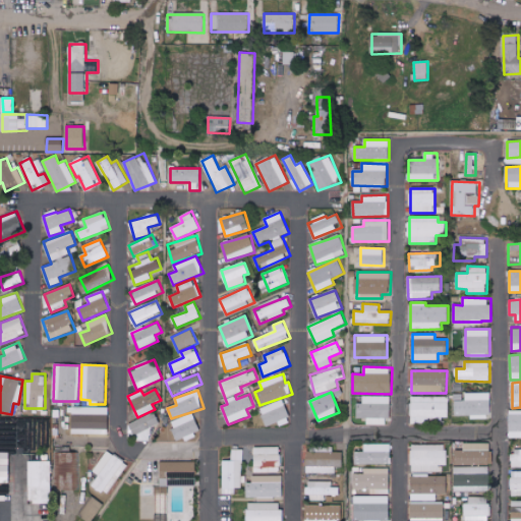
[(490,393),(464,393),(464,394),(454,395),(455,416),(470,416),(470,419),(491,419),(490,393)]
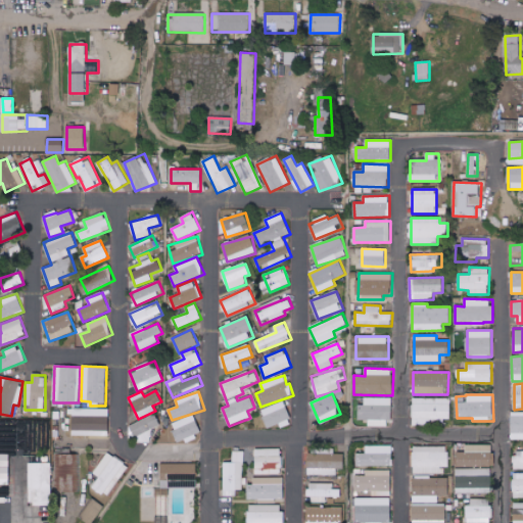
[(359,420),(369,420),(369,426),(391,427),(391,397),(364,397),(364,405),(359,405),(359,420)]
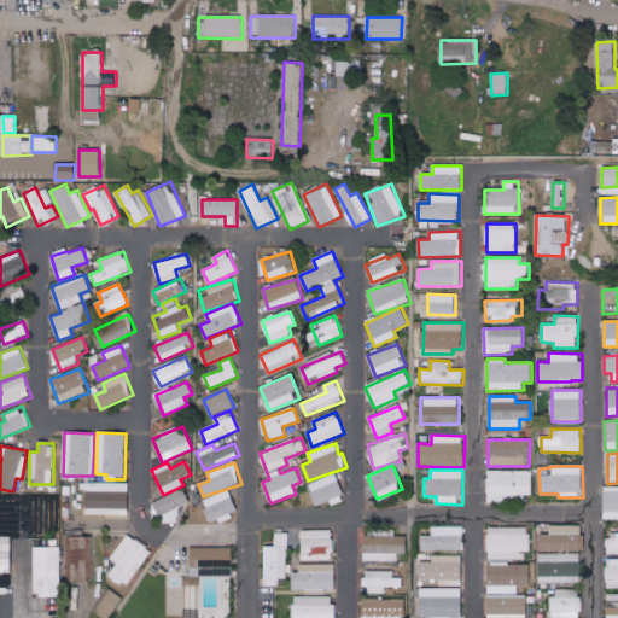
[(508,502),(508,496),(532,496),(532,471),(517,471),(488,471),(488,502),(508,502)]
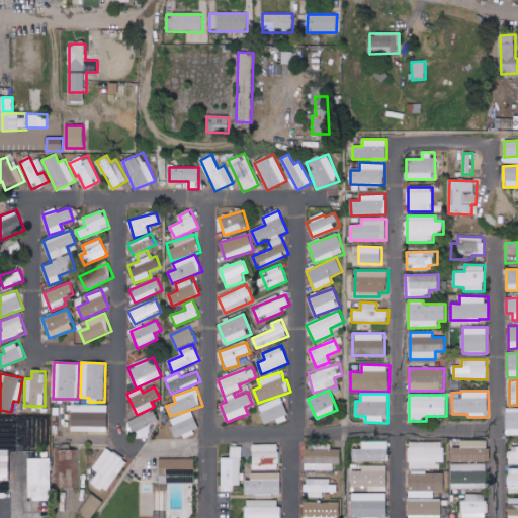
[(290,419),(280,397),(258,407),(266,424),(276,420),(278,424),(290,419)]
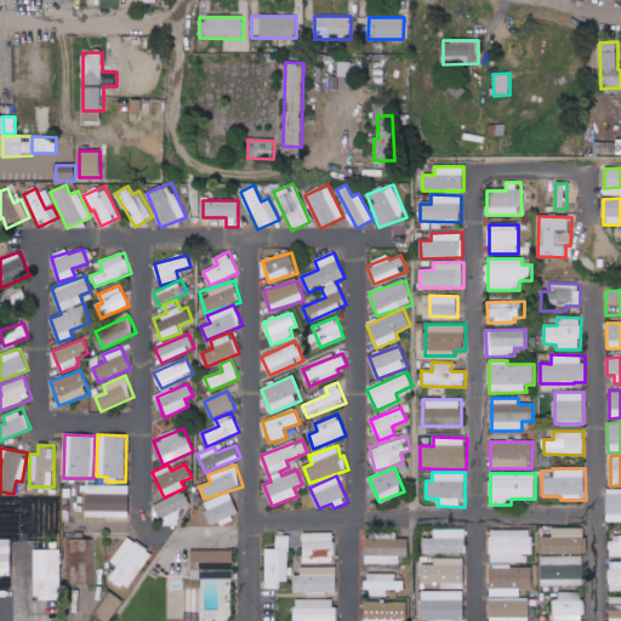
[(130,518),(130,485),(86,485),(86,517),(130,518)]
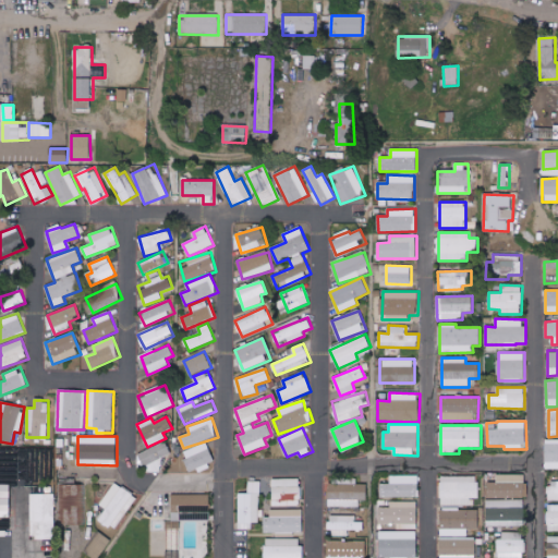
[(557,440),(546,441),(545,469),(557,469),(557,440)]
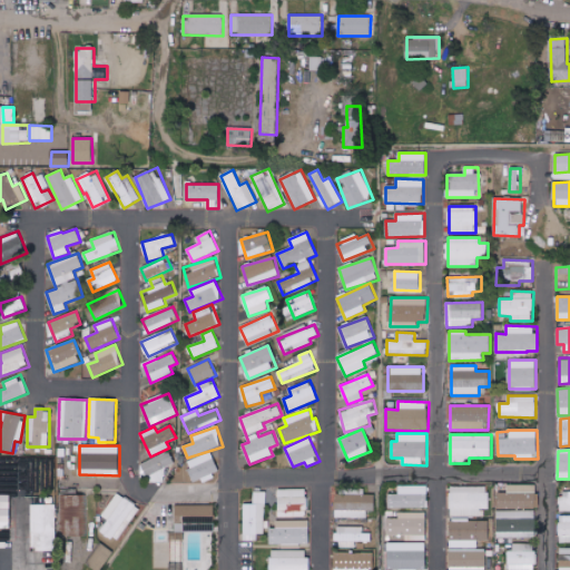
[(141,464),(153,487),(167,479),(163,470),(175,463),(168,451),(141,464)]
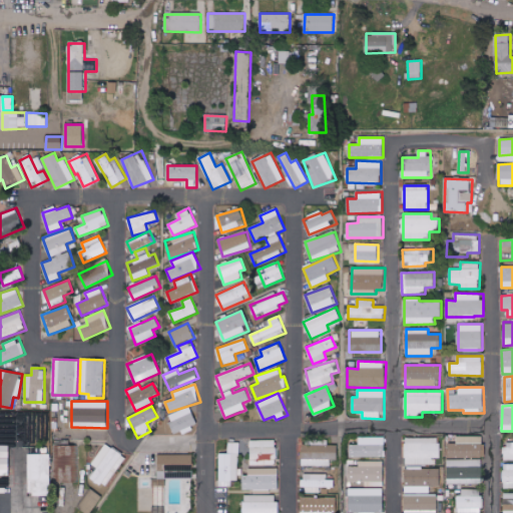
[(175,435),(197,426),(189,406),(167,415),(175,435)]
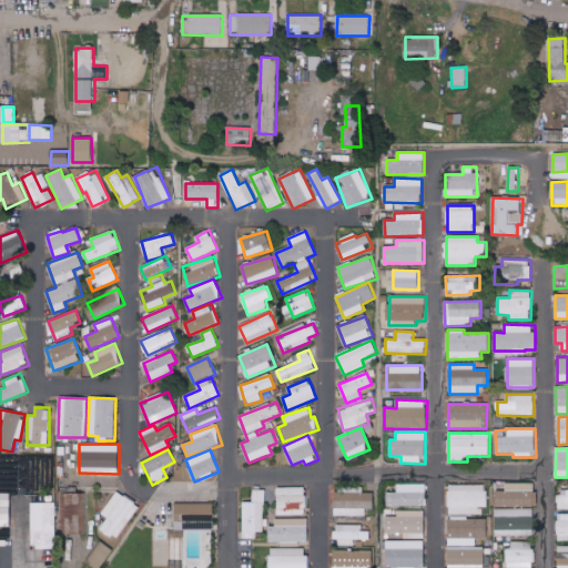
[(535,484),(506,483),(506,492),(497,492),(497,507),(535,507),(535,484)]
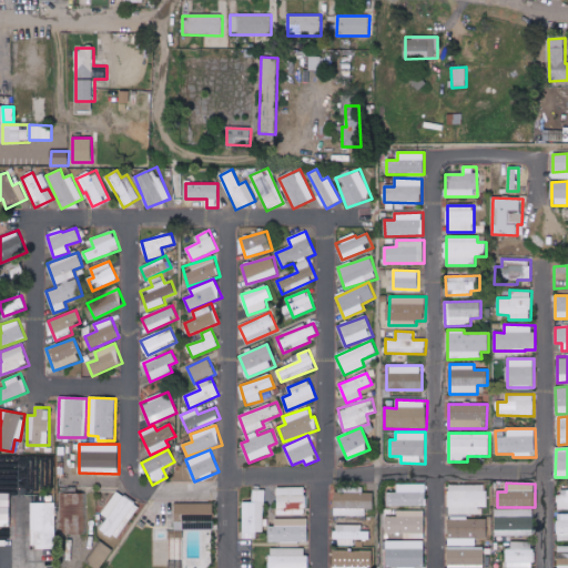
[(427,485),(397,485),(397,493),(387,493),(387,506),(426,506),(427,485)]
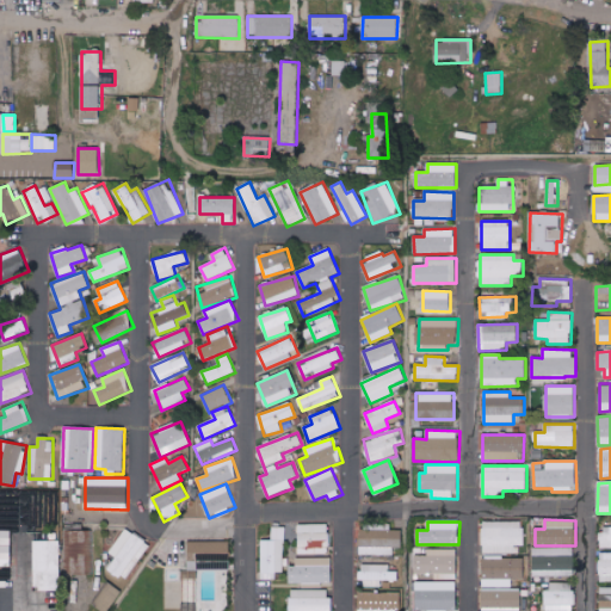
[(524,522),(482,522),(482,554),(516,554),(516,545),(524,545),(524,522)]
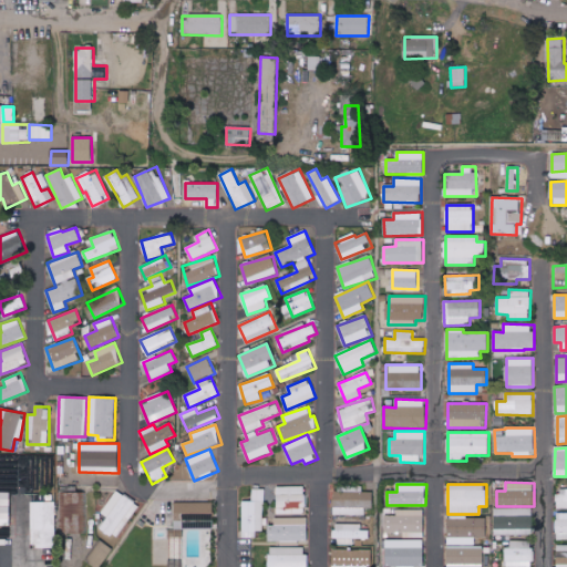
[(373,493),(361,493),(361,486),(334,485),(334,515),(366,516),(366,508),(373,508),(373,493)]
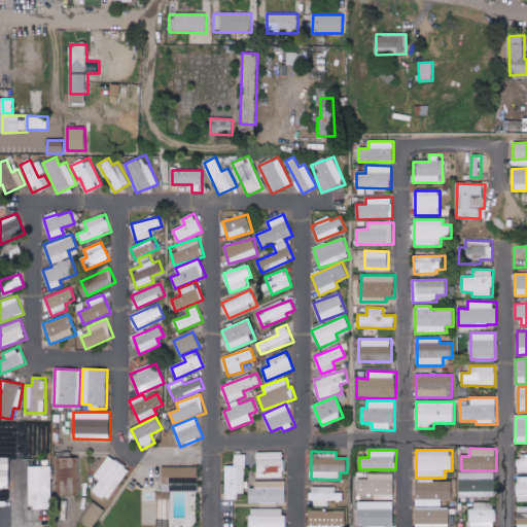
[(257,452),(258,479),(284,478),(284,452),(257,452)]
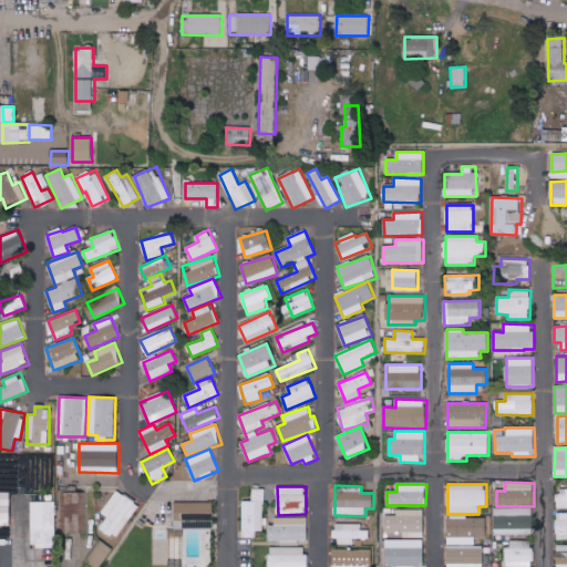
[(265,531),(264,490),(253,490),(253,502),(241,502),(243,538),(257,538),(256,531),(265,531)]
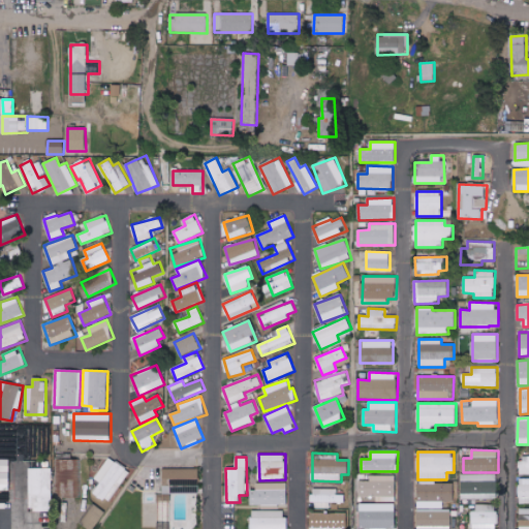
[(101,483),(94,493),(110,503),(130,472),(110,458),(95,479),(101,483)]
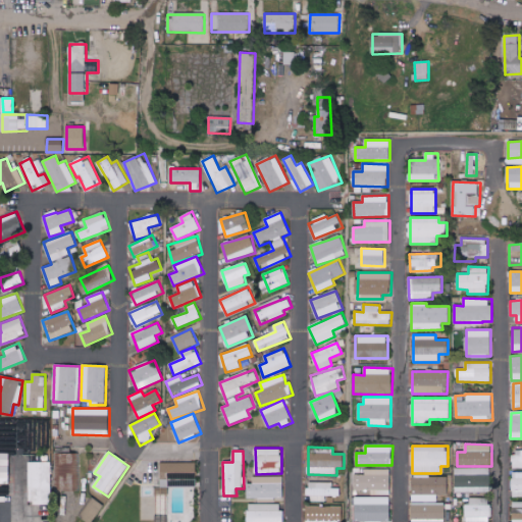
[(0,484),(9,484),(10,454),(0,453),(0,484)]
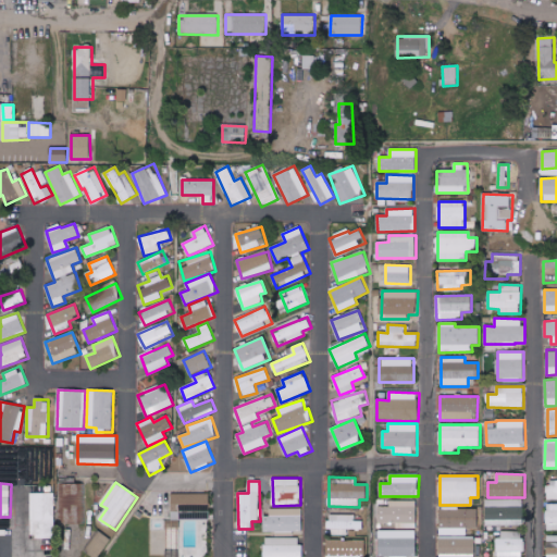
[(59,484),(59,524),(79,524),(78,484),(59,484)]
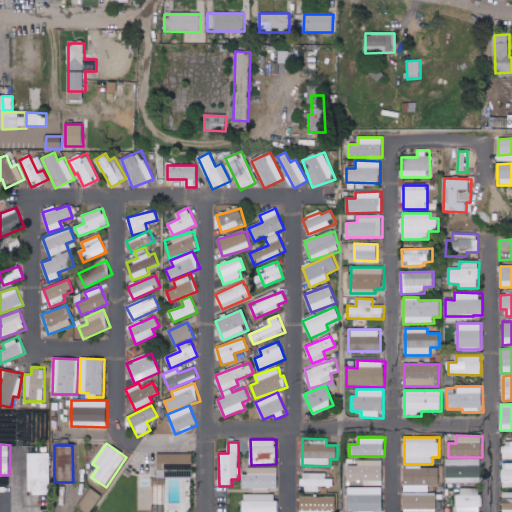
[(50,453),(28,453),(28,494),(50,494),(50,453)]
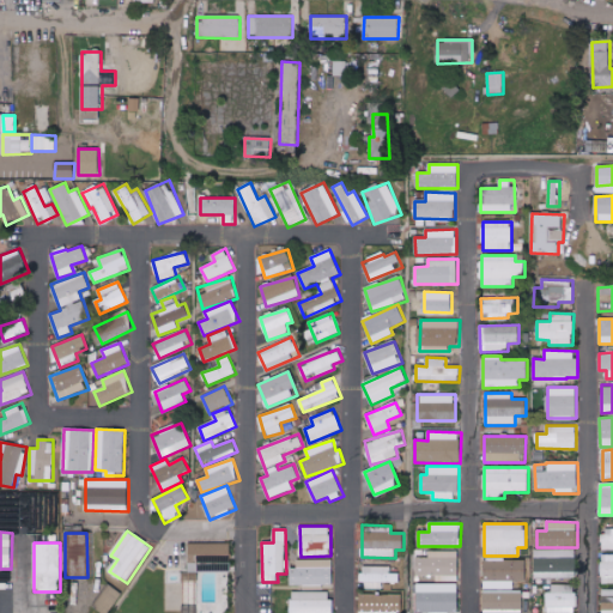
[(188,544),(189,563),(199,563),(199,571),(231,571),(231,542),(188,544)]
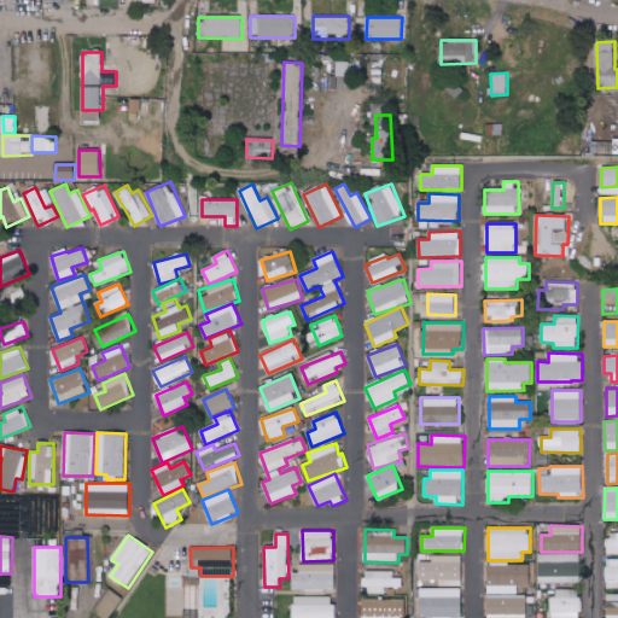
[(582,583),(581,553),(540,554),(541,584),(582,583)]
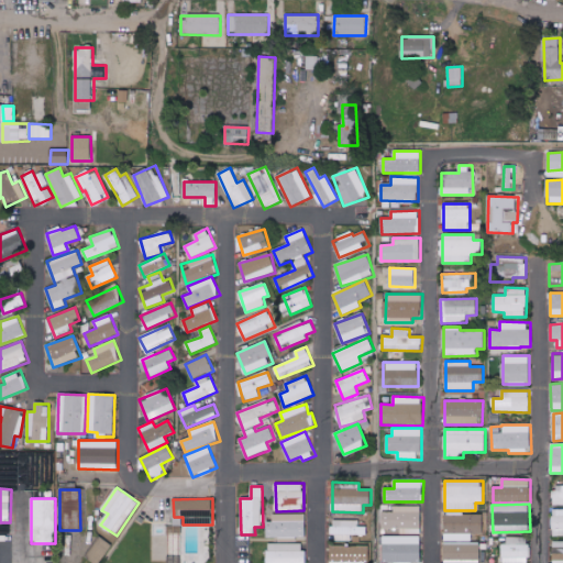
[(421,506),(394,506),(394,512),(383,512),(383,529),(399,529),(399,534),(421,534),(421,506)]
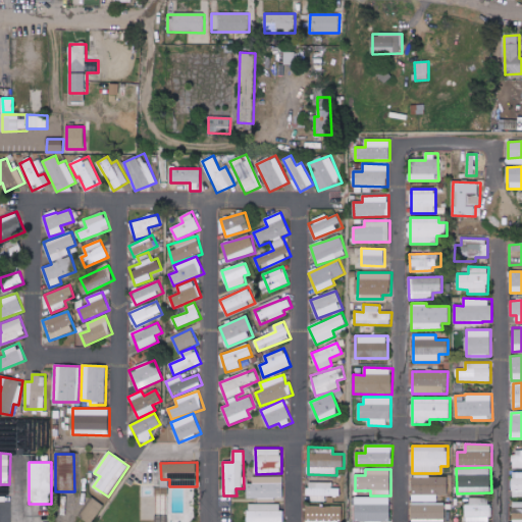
[(513,497),(521,496),(521,472),(513,472),(513,497)]
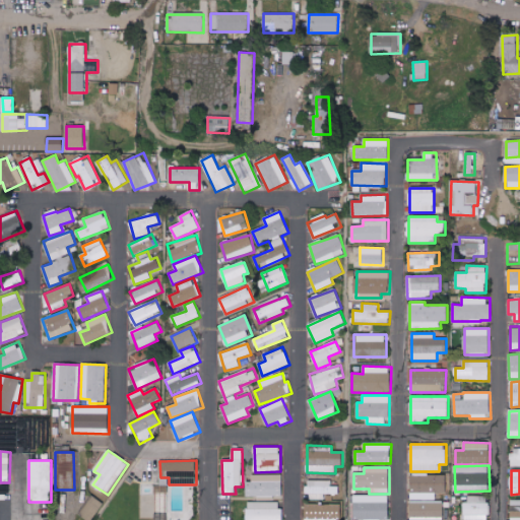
[(282,497),(282,474),(253,474),(253,482),(247,482),(247,497),(282,497)]
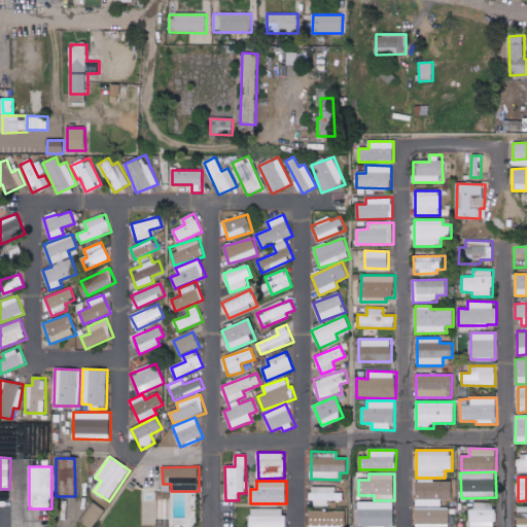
[(417,506),(442,506),(442,499),(453,499),(452,481),(416,482),(417,506)]
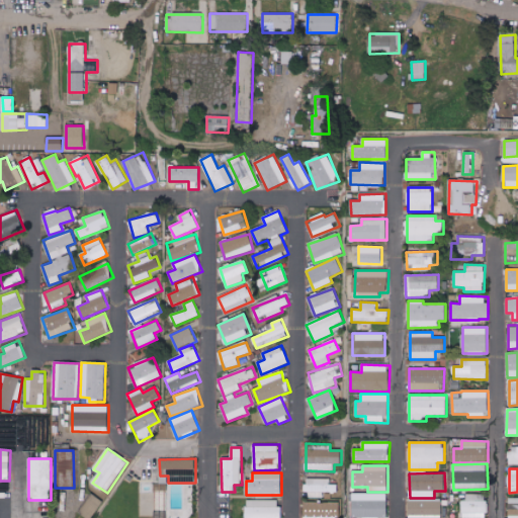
[(338,485),(330,485),(330,480),(306,479),(305,492),(337,493),(338,485)]
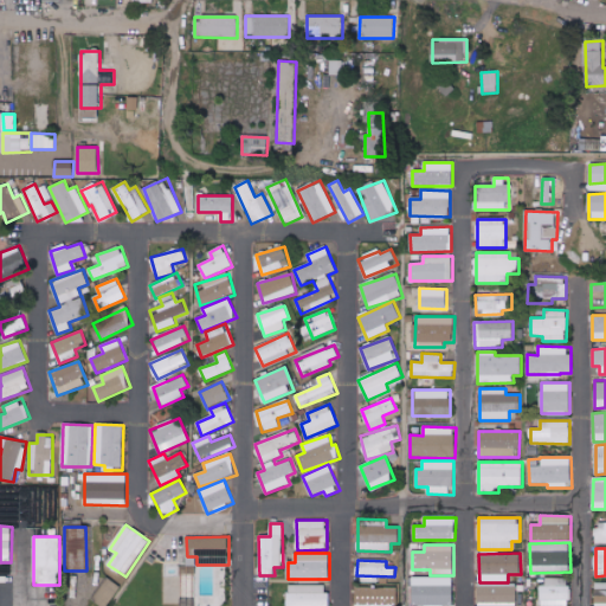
[(165,577),(163,604),(181,604),(181,598),(194,598),(195,577),(165,577)]
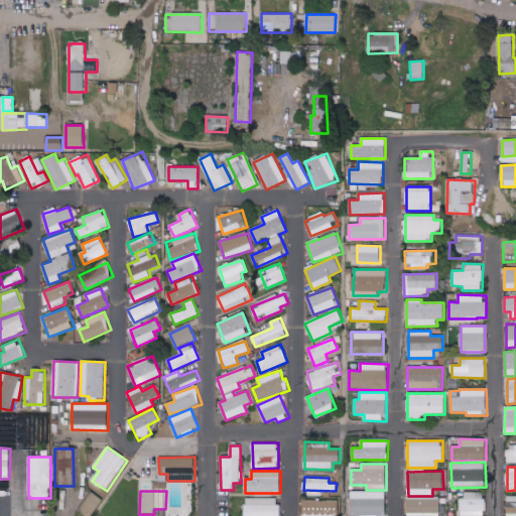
[(89,515),(92,515),(103,500),(92,492),(80,510),(89,515)]
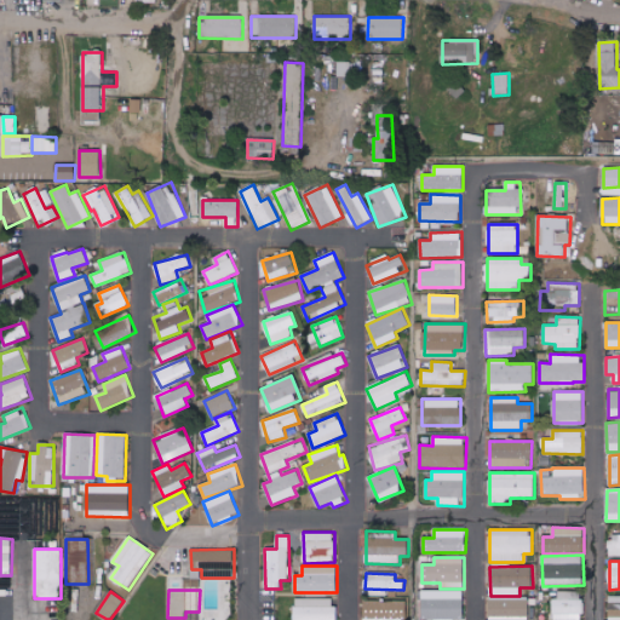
[(464,591),(426,591),(425,618),(463,619),(464,591)]
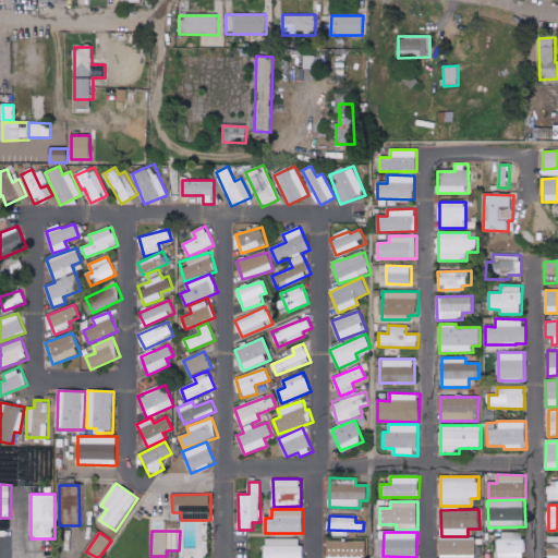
[(498,557),(525,557),(525,532),(498,532),(498,557)]
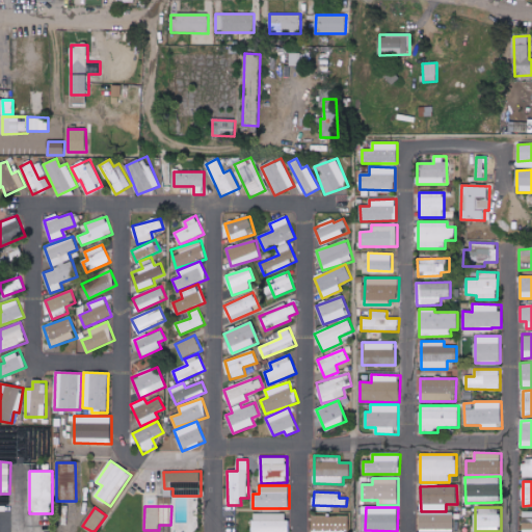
[(523,531),(531,531),(531,511),(523,511),(523,531)]
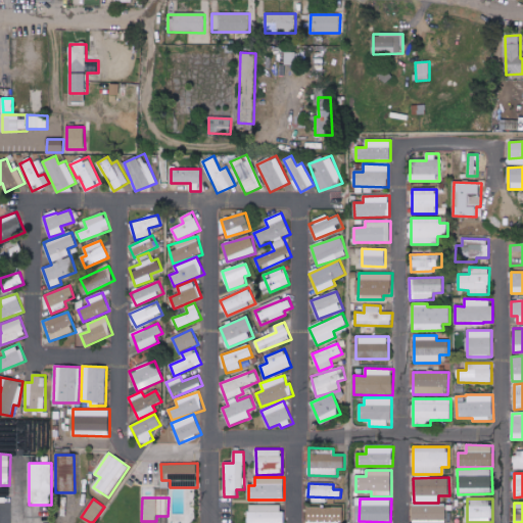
[(282,522),(283,505),(248,505),(248,522),(282,522)]
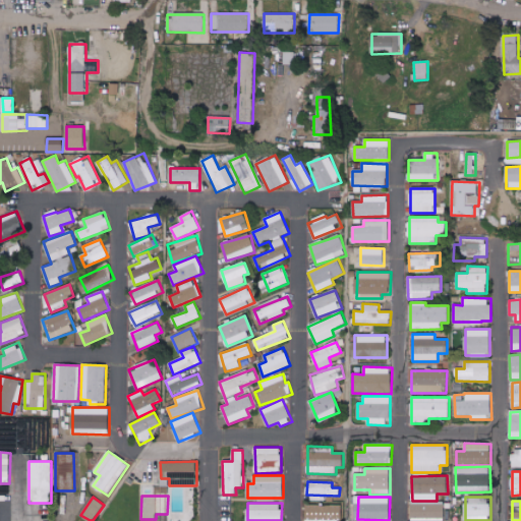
[(444,520),(444,503),(411,503),(411,520),(444,520)]
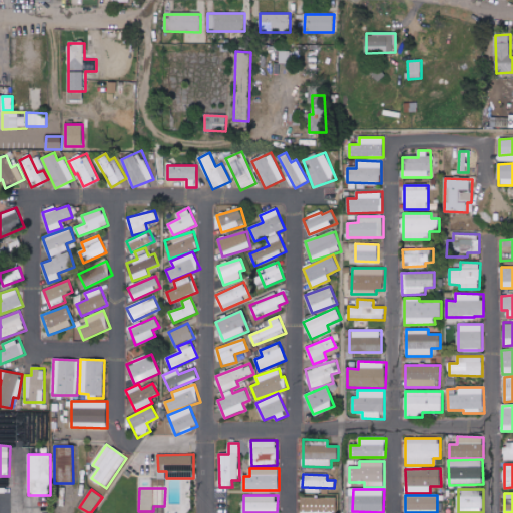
[(335,512),(336,497),(302,497),(301,512),(335,512)]
